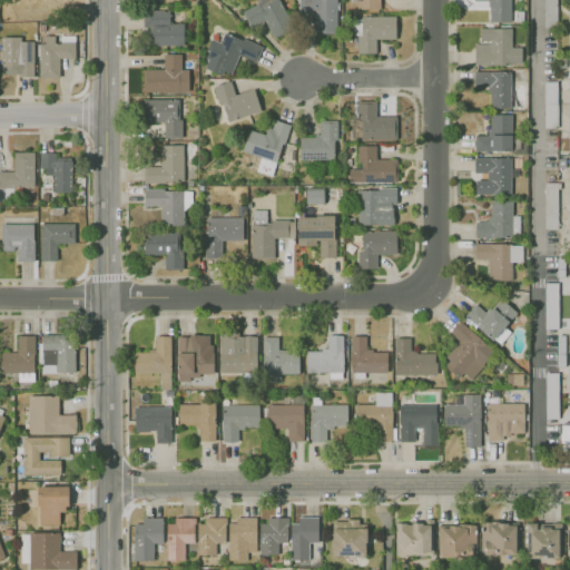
[(243,9),(249,27),(264,20),(269,33),(291,25),(279,0),(257,0),(258,2),(243,9)]
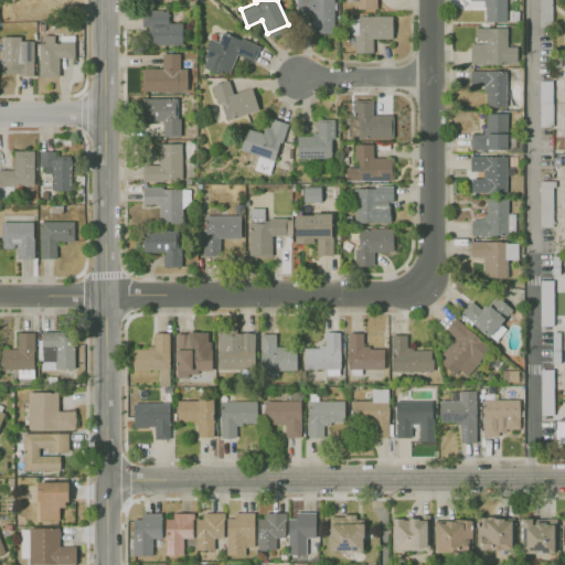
[(332,0),(296,0),(297,17),(311,17),(312,32),(334,31),(332,0)]
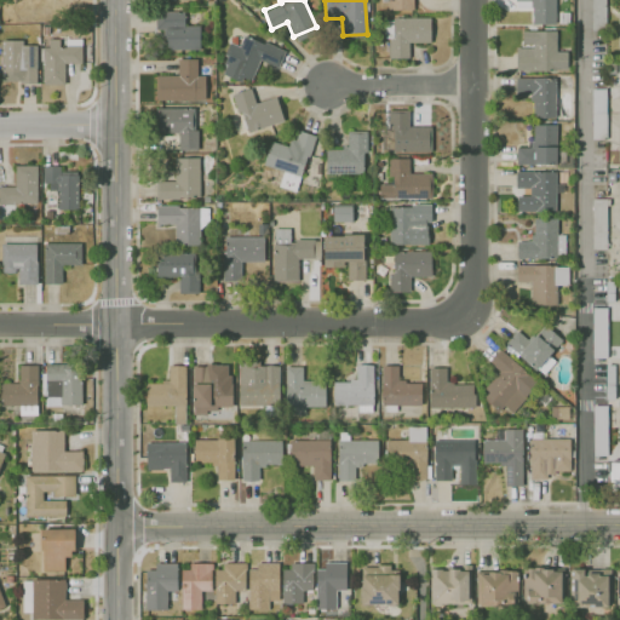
[(388,0),(389,10),(413,9),(413,0),(388,0)]
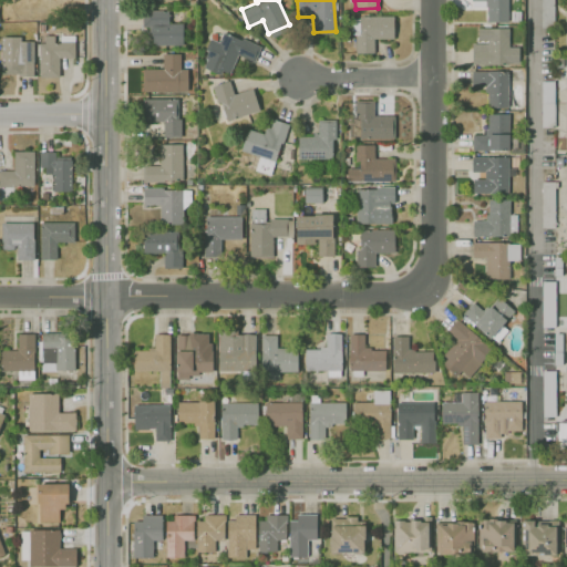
[(505,22),(505,0),(468,0),(468,1),(482,1),(482,22),(505,22)]
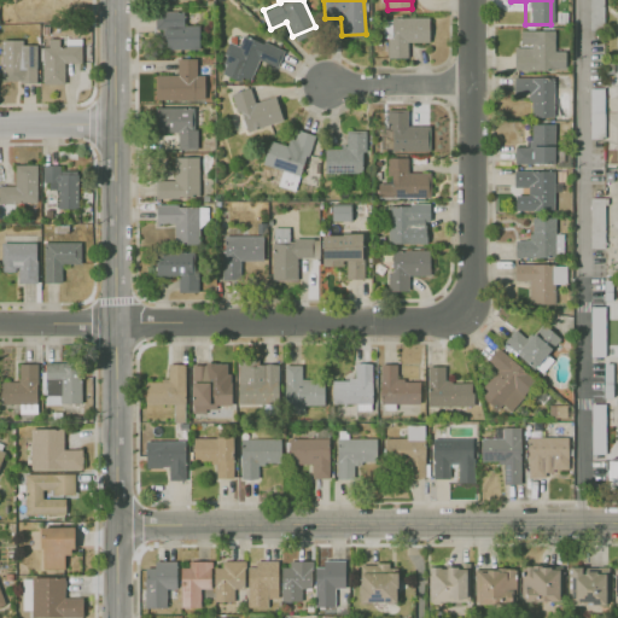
[(604,0),(588,0),(589,29),(604,29),(604,0)]
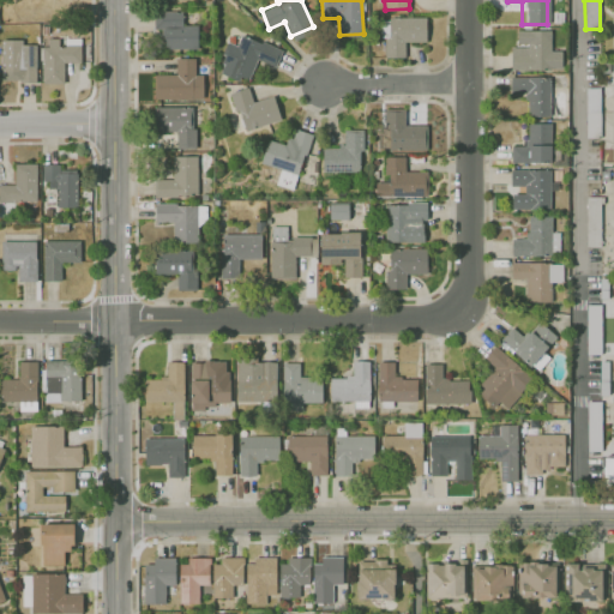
[(163,48),(198,48),(197,24),(182,24),(182,10),(154,10),(154,29),(163,29),(163,48)]
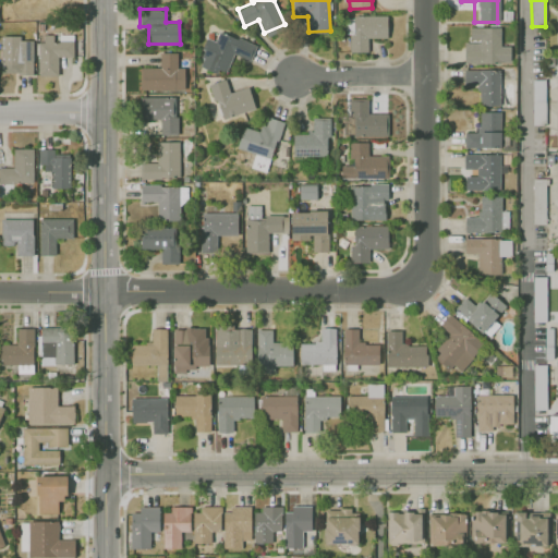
[(387,15),(348,15),(348,51),(367,51),(367,37),(387,37),(387,15)]
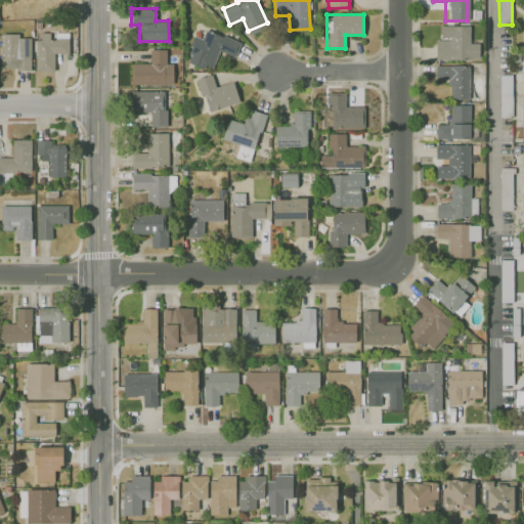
[(470,42),(470,26),(441,26),(441,38),(436,38),(436,58),(479,58),(479,42),(470,42)]
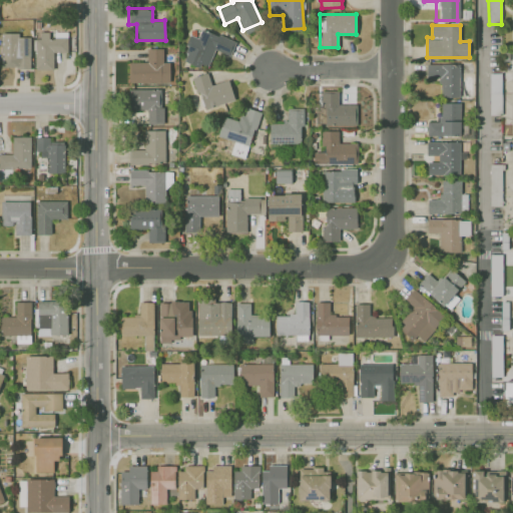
[(235,42),(201,27),(197,37),(191,35),(181,58),(206,69),(214,48),(229,54),(235,42)]
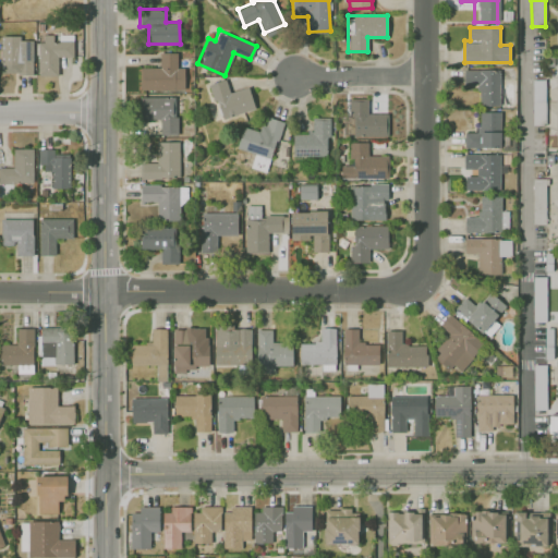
[(58,75),(58,57),(73,57),(73,36),(53,36),(53,34),(39,35),(40,75),(58,75)]
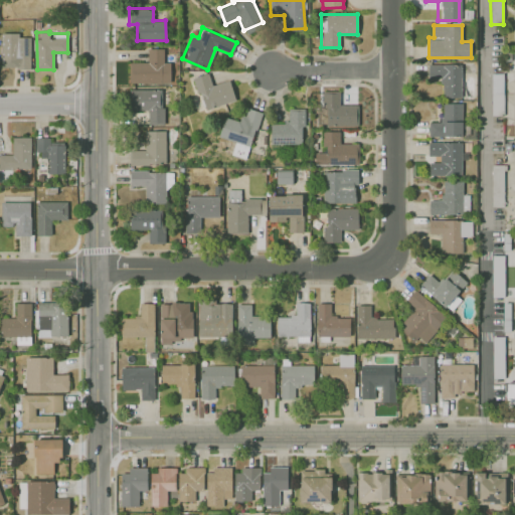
[(30,36),(19,36),(19,32),(1,32),(1,68),(29,68),(30,36)]
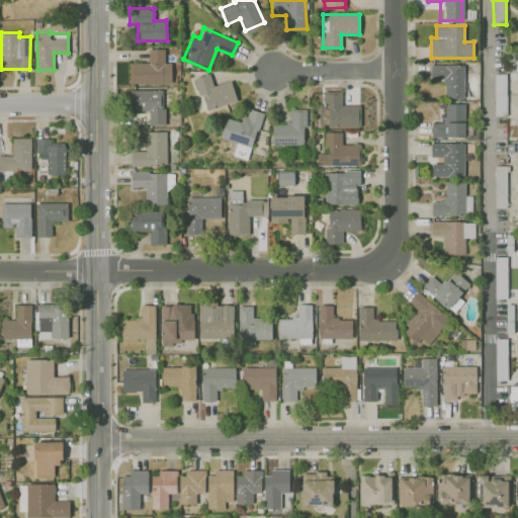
[(171,63),(164,62),(165,49),(149,49),(149,63),(131,63),(131,83),(171,83),(171,63)]
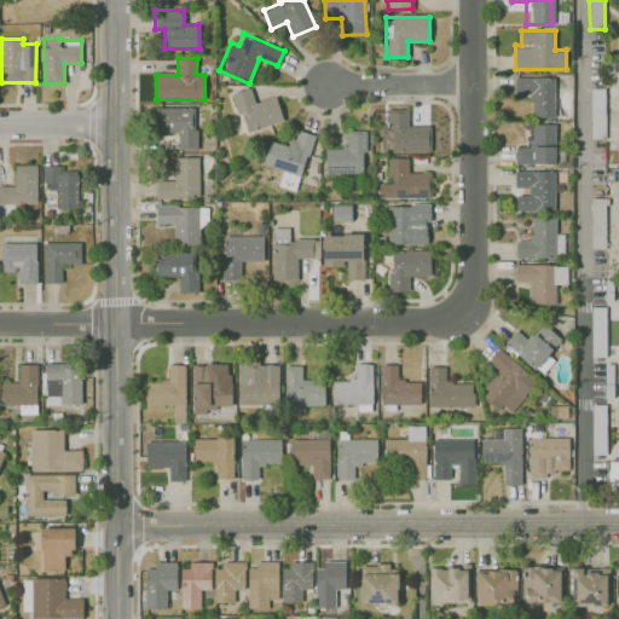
[(554,76),(515,77),(516,98),(531,97),(531,116),(555,116),(554,76)]
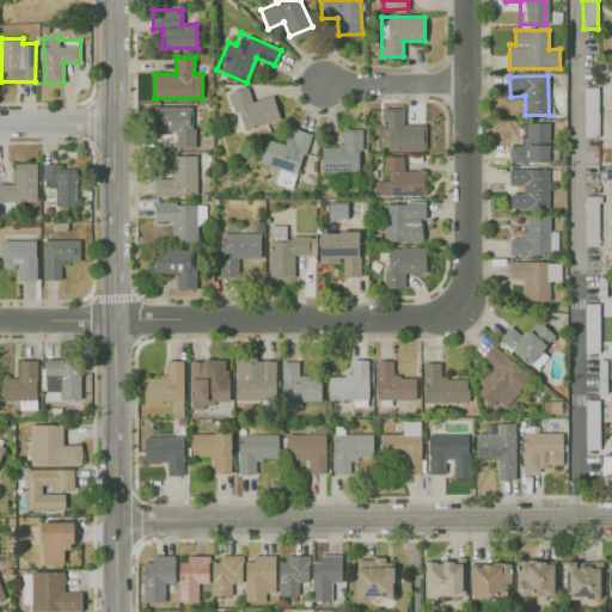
[(273,95),(251,101),(248,86),(231,91),(242,130),(280,118),(273,95)]
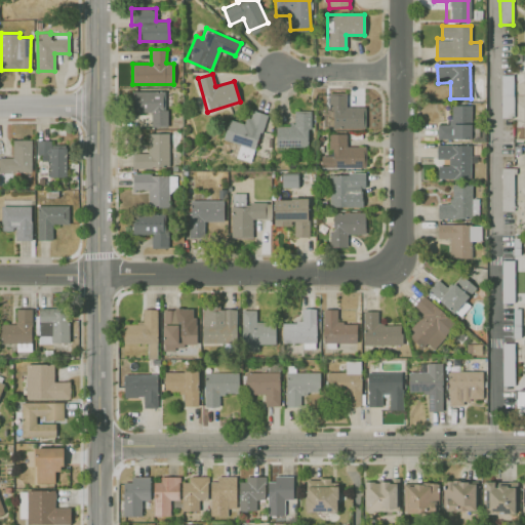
[(512,74),(499,75),(500,117),(513,117),(512,74)]
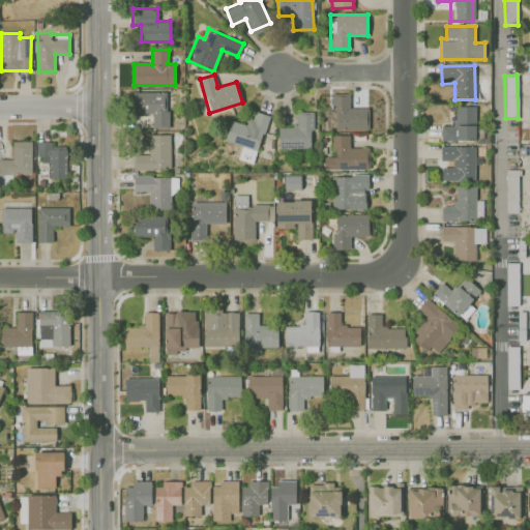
[(169,127),(169,110),(164,109),(164,92),(133,91),(133,112),(153,113),(152,127),(169,127)]
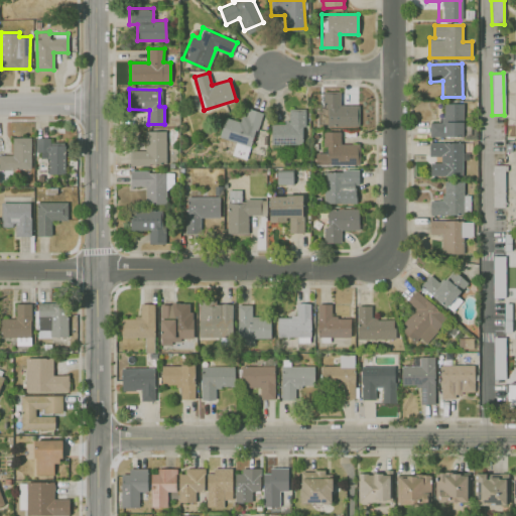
[(340,104),(340,92),(327,91),(326,125),(357,126),(357,105),(340,104)]
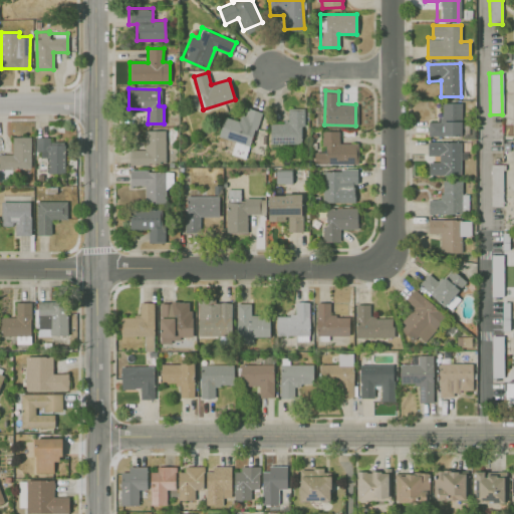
[(428,121),(428,136),(461,135),(461,102),(441,102),(442,121),(428,121)]
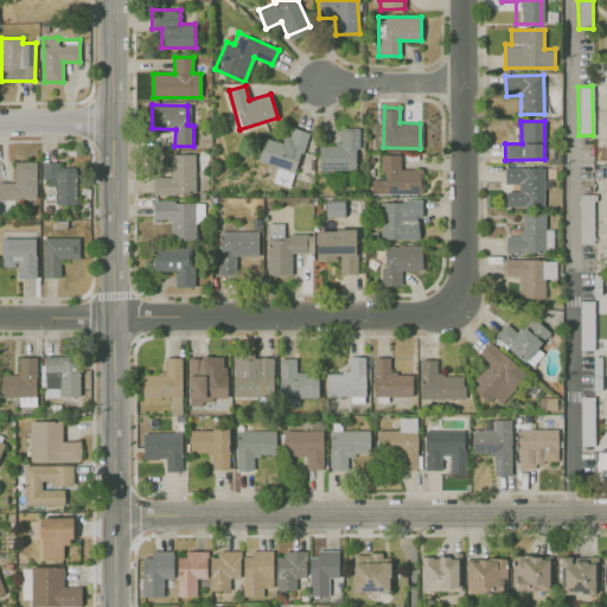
[(307,131),(288,126),(283,142),(264,136),(256,163),(278,168),(274,183),(291,187),(307,131)]
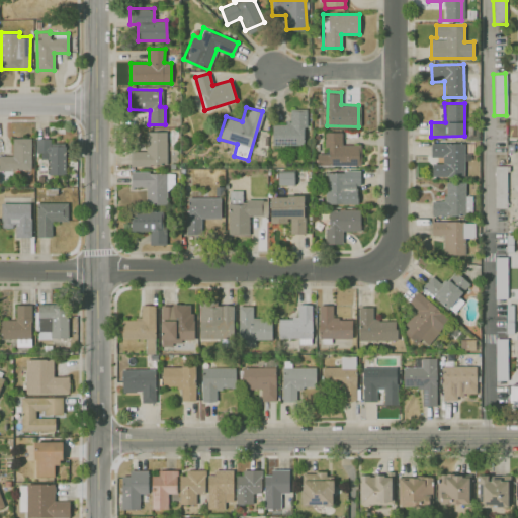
[(271,145),(305,145),(305,108),(290,109),(290,123),(271,123),(271,145)]
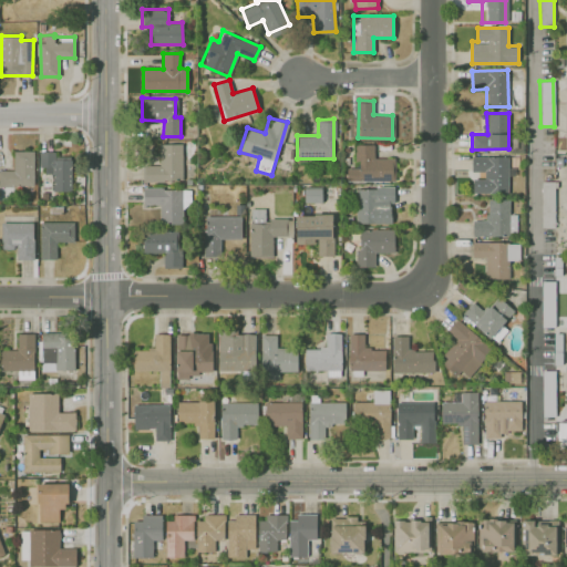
[(143,165),(144,181),(183,179),(182,143),(160,143),(160,164),(143,165)]
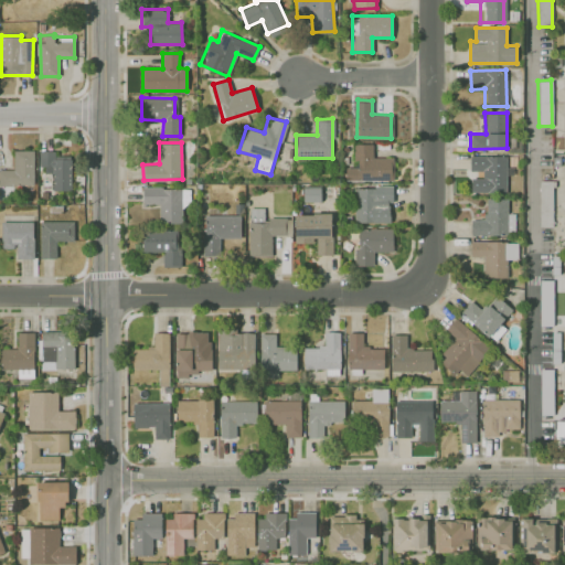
[(393,180),(393,158),(372,158),(372,144),(355,144),(355,167),(345,167),(345,180),(393,180)]
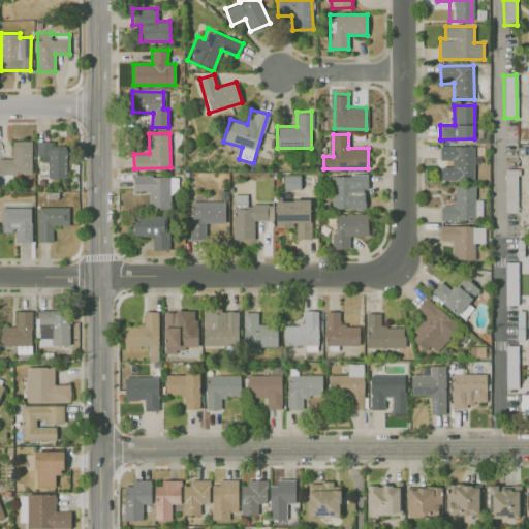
[(31,141),(12,141),(12,158),(0,158),(0,173),(31,173),(31,141)]
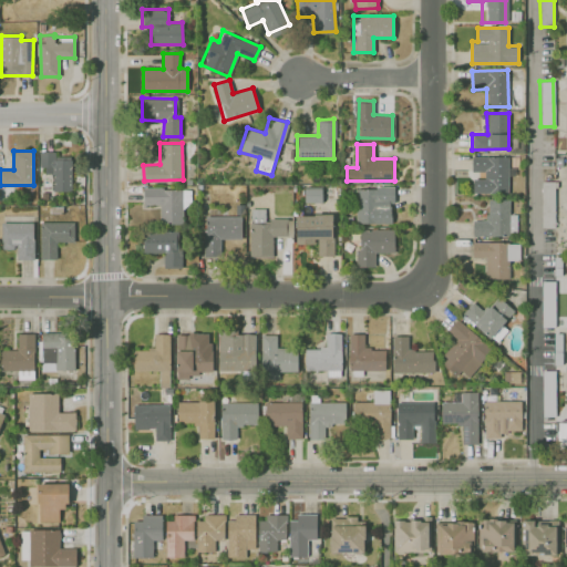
[(71,192),(71,156),(55,156),(55,151),(40,151),(39,169),(53,171),(52,191),(71,192)]
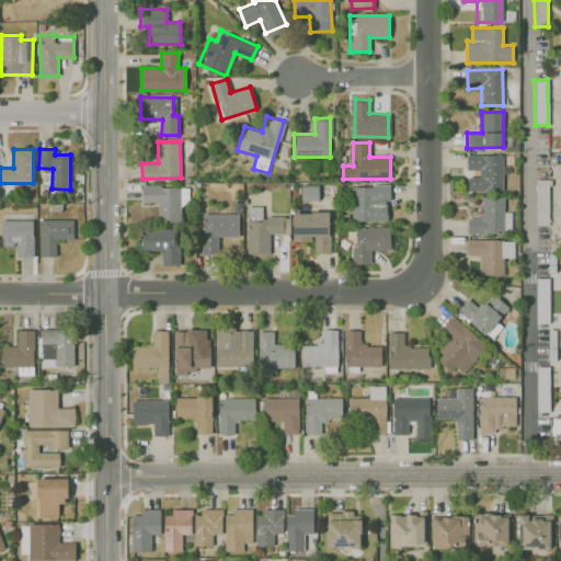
[(502,155),(466,155),(466,170),(479,170),(479,175),(468,176),(468,191),(503,190),(502,155)]
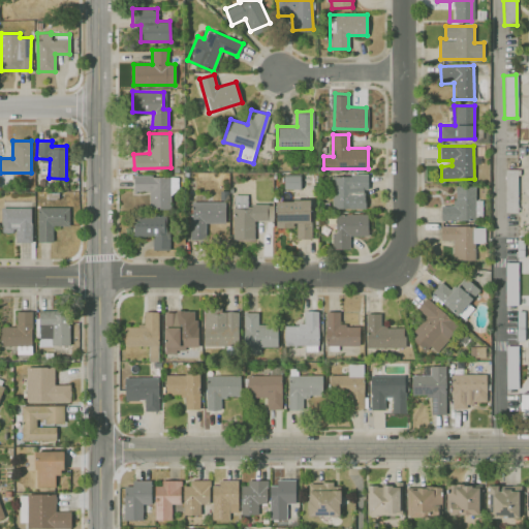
[(518,212),(517,168),(504,169),(505,212),(518,212)]
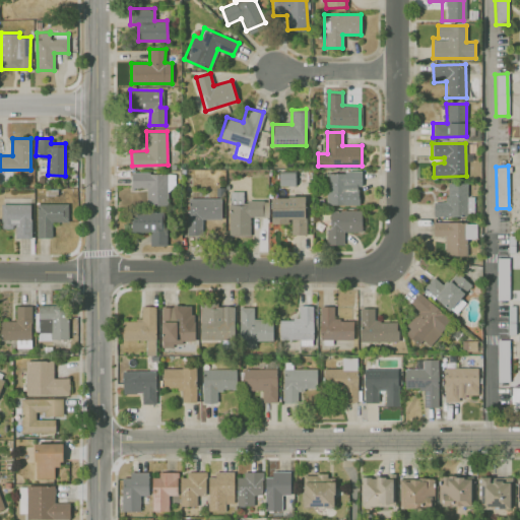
[(278,185),(295,185),(295,172),(278,172),(278,185)]
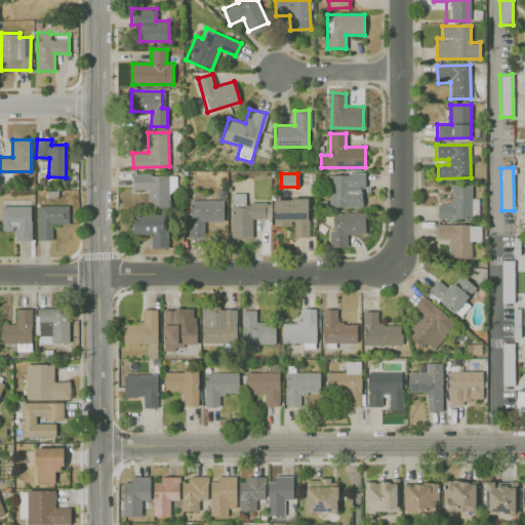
[(364,173),(328,173),(329,207),(362,206),(361,188),(364,188),(364,173)]
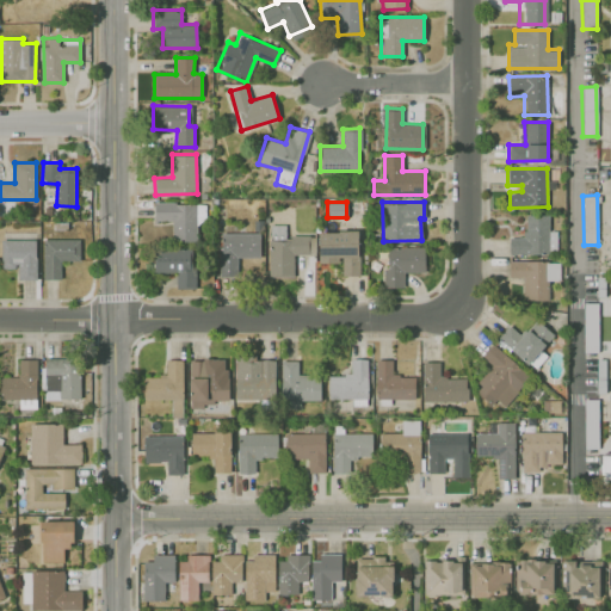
[(153,203),(153,221),(172,221),(172,240),(197,241),(197,222),(204,222),(204,203),(153,203)]
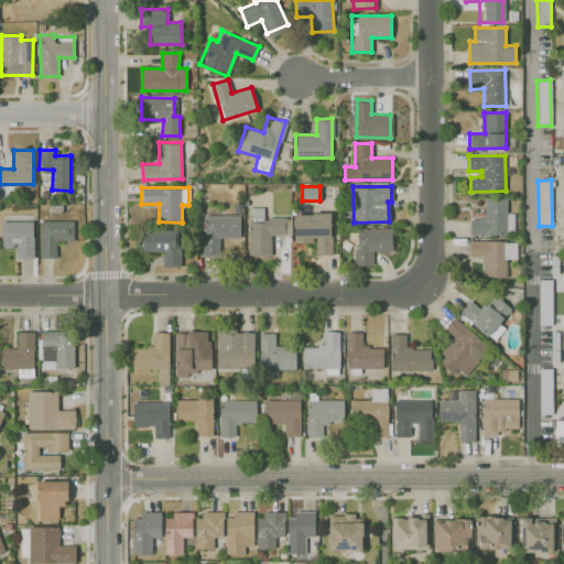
[(507,197),(485,197),(484,219),(469,219),(469,234),(513,234),(513,213),(507,213),(507,197)]
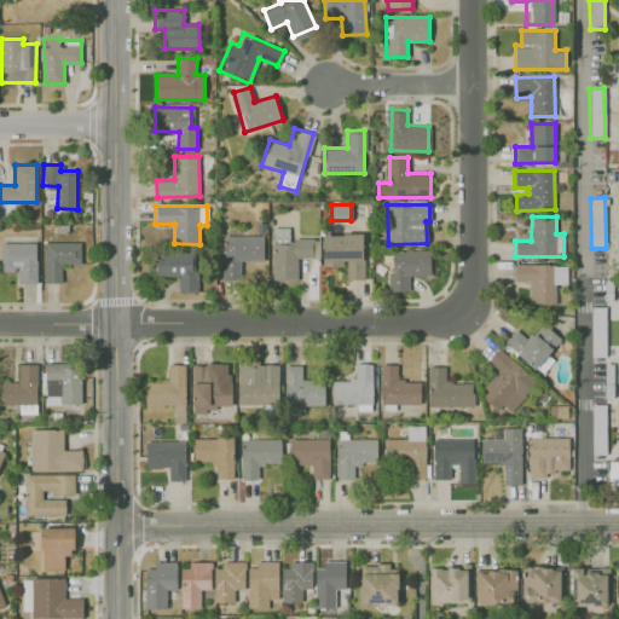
[(272,281),(298,281),(298,256),(319,256),(319,238),(289,238),(289,227),(273,227),(272,281)]
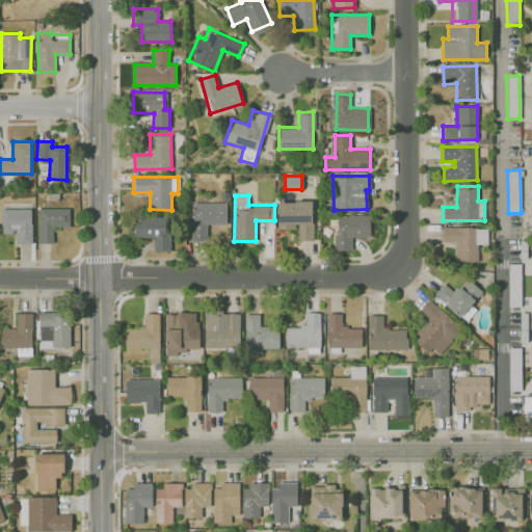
[(276,202),(277,229),(297,229),(297,240),(312,240),(312,201),(276,202)]
